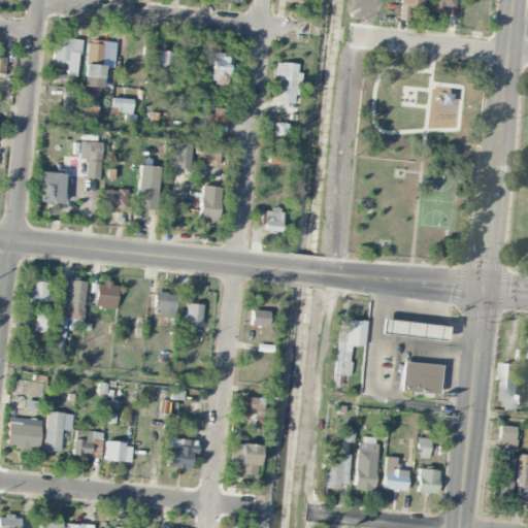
[(399,0),(397,19),(407,20),(409,8),(423,9),(424,0),(399,0)]
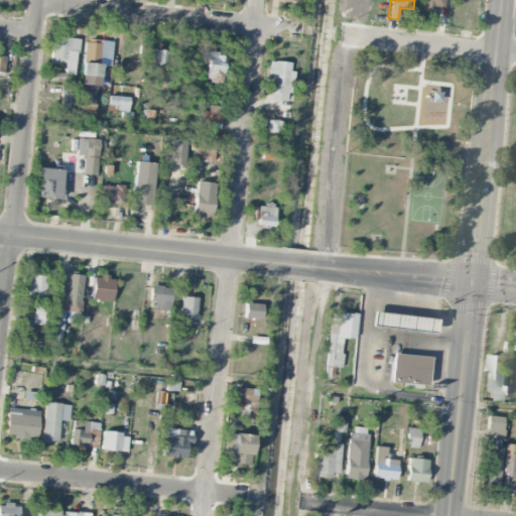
[(433,12),(434,6),(442,7),(442,0),(422,0),(421,11),(433,12)]
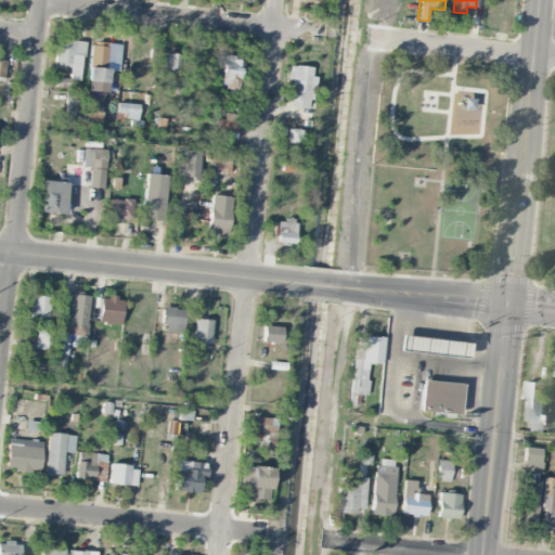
[(55,40),(54,67),(69,68),(69,79),(81,80),(82,41),(55,40)]
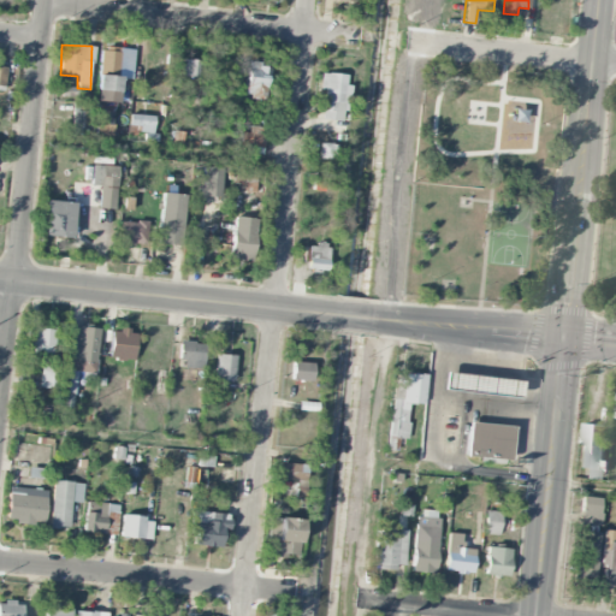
[(96,101),(118,102),(119,77),(132,78),(134,48),(100,47),(96,101)]
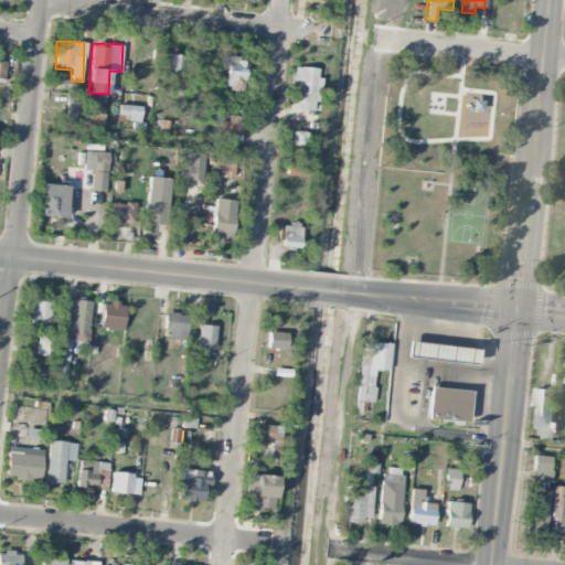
[(185,55),(169,54),(169,71),(185,71),(185,55)]
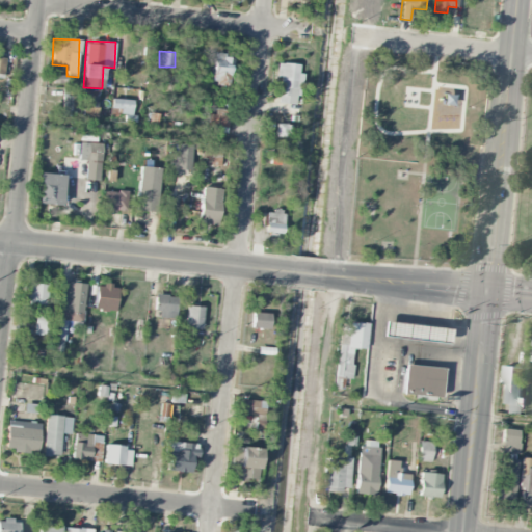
[(223,73),(231,74),(232,55),(214,53),(211,83),(222,84),(223,73)]
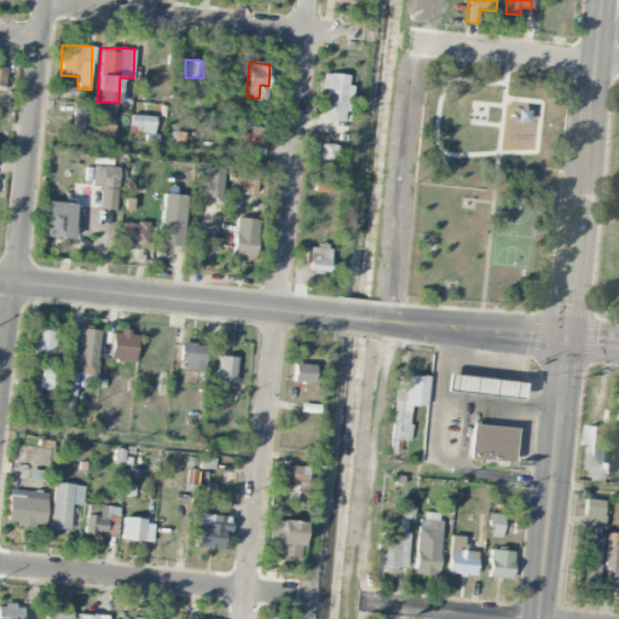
[(346,120),(348,74),(322,73),(322,88),(325,88),(324,119),(346,120)]
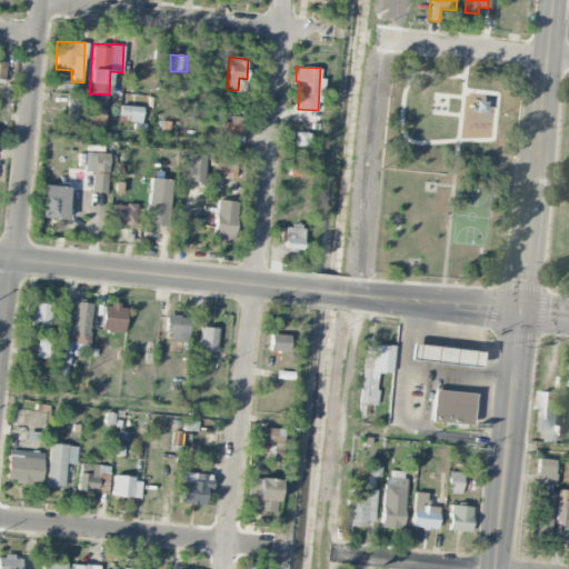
[(486,101),(475,100),(473,111),(485,112),(486,101)]
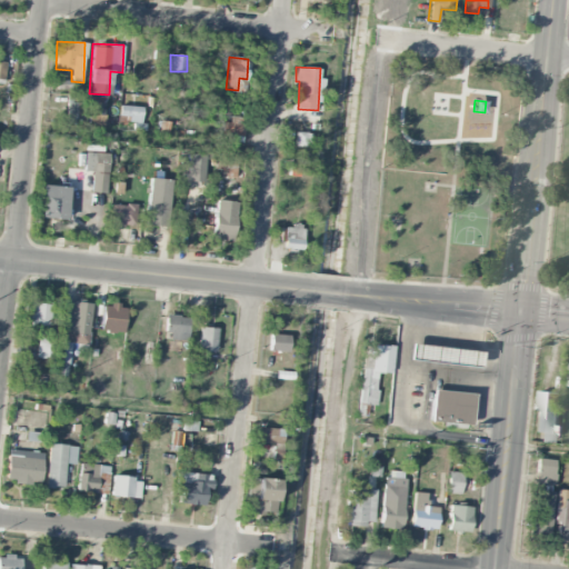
[(86,118),(85,102),(67,102),(68,119),(86,118)]
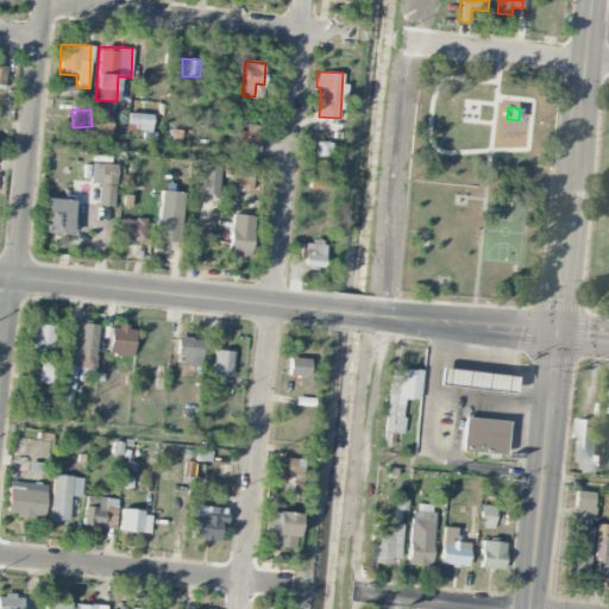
[(112,110),(95,110),(94,133),(112,135),(112,110)]
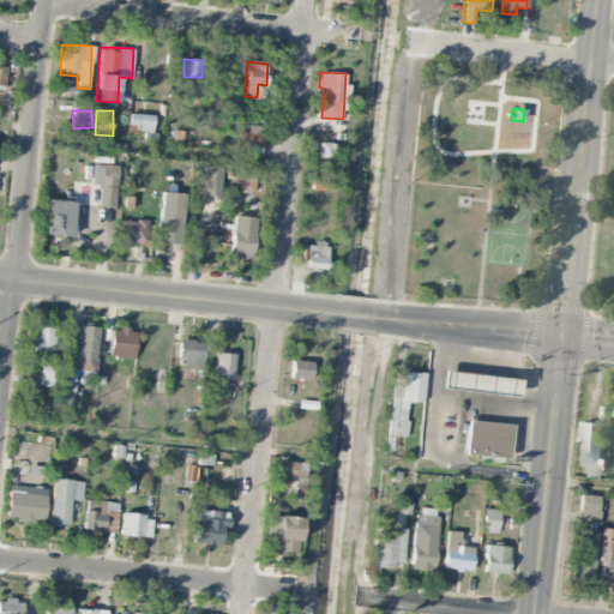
[(154,115),(128,114),(127,132),(152,133),(154,115)]
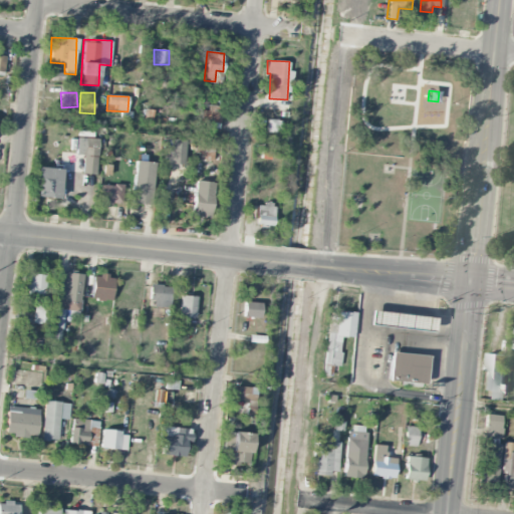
[(221,105),(204,104),(203,126),(220,127),(221,105)]
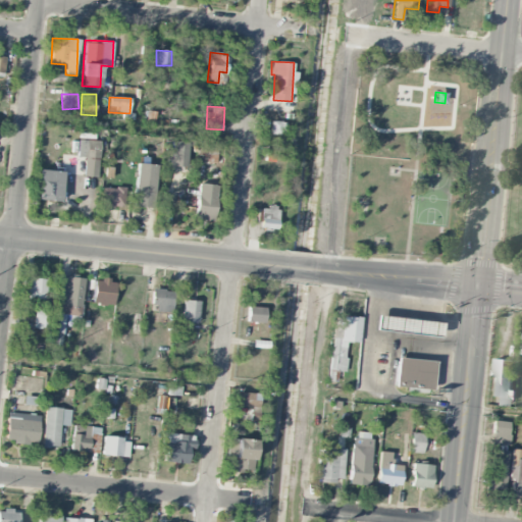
[(84,156),(83,175),(97,176),(99,141),(77,140),(76,156),(84,156)]
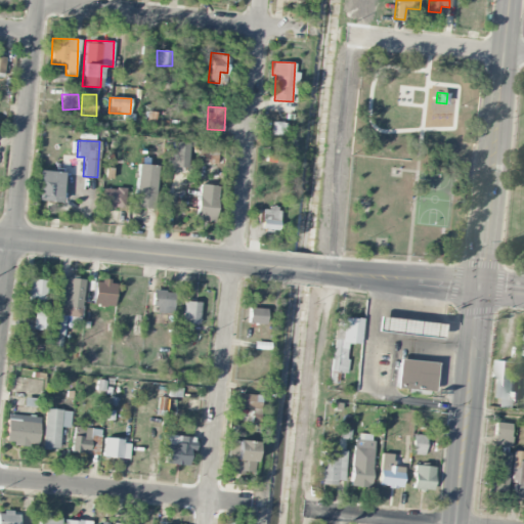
[(172,167),(188,167),(188,142),(172,141),(172,167)]
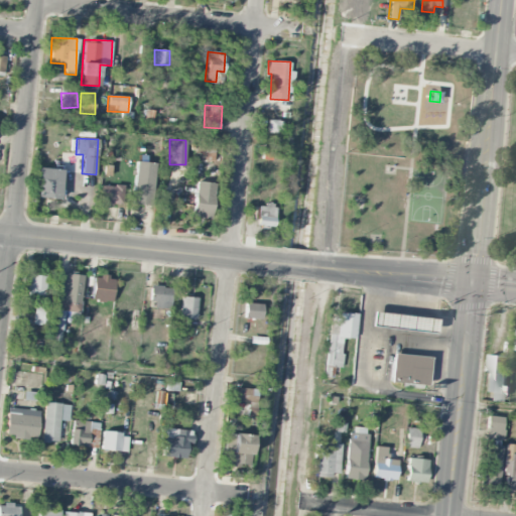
[(195,140),(195,157),(214,157),(215,141),(195,140)]
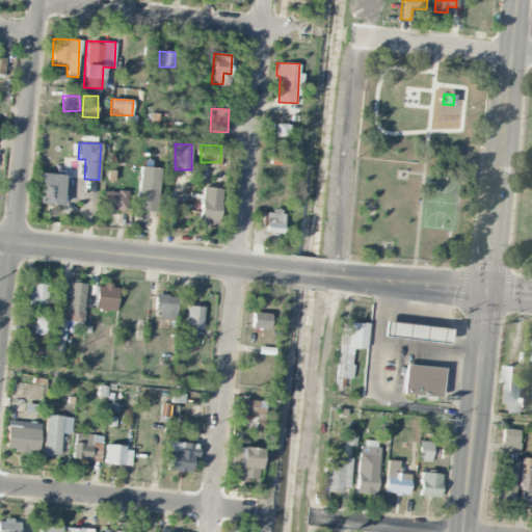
[(158,167),(138,166),(137,210),(157,211),(158,167)]
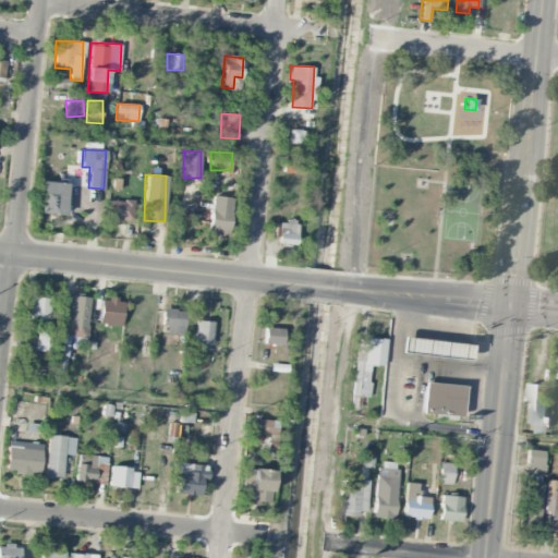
[(39,214),(64,214),(65,182),(40,181),(39,214)]
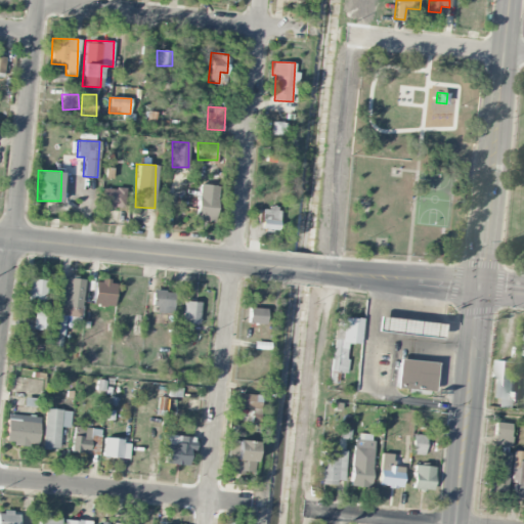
[(213,221),(219,186),(200,183),(194,218),(213,221)]
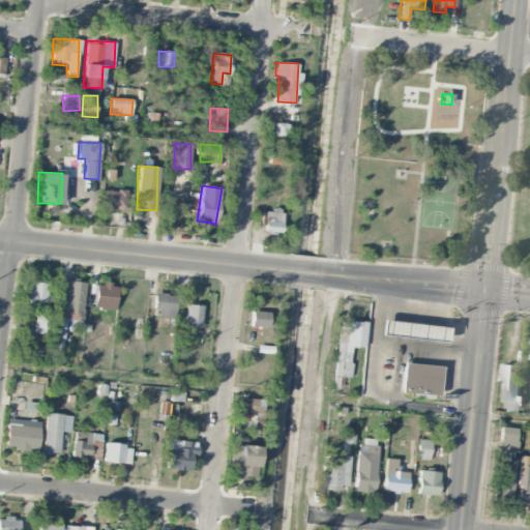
[(104,189),(102,210),(124,211),(124,190),(104,189)]
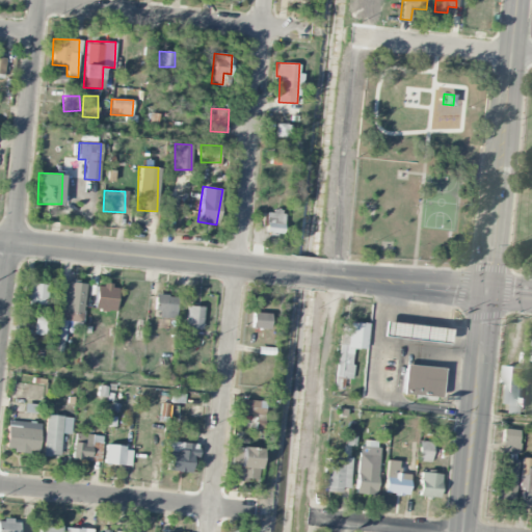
[(282,233),(283,211),(266,210),(265,232),(282,233)]
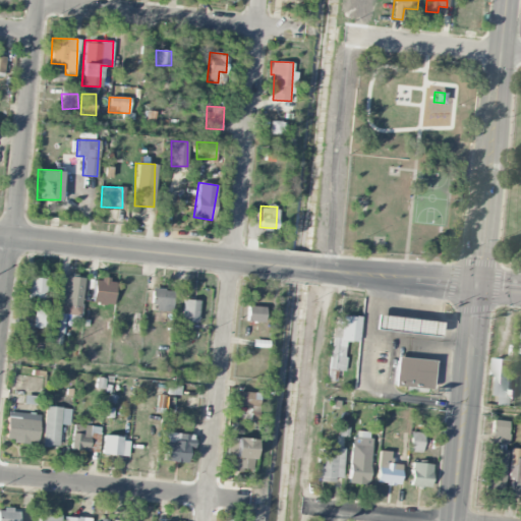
[(47,279),(27,275),(23,296),(44,300),(47,279)]
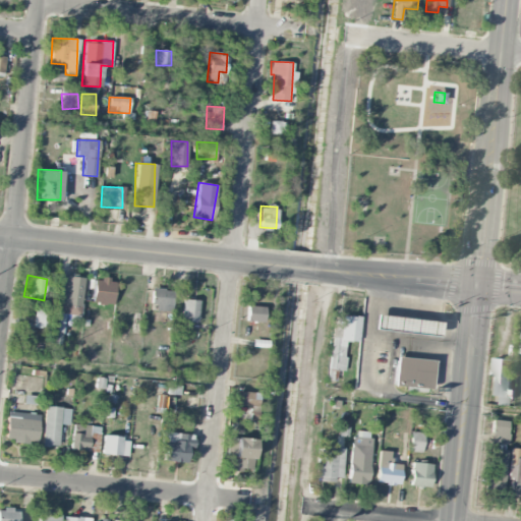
[(79,315),(83,278),(59,275),(53,332),(63,333),(65,313),(79,315)]
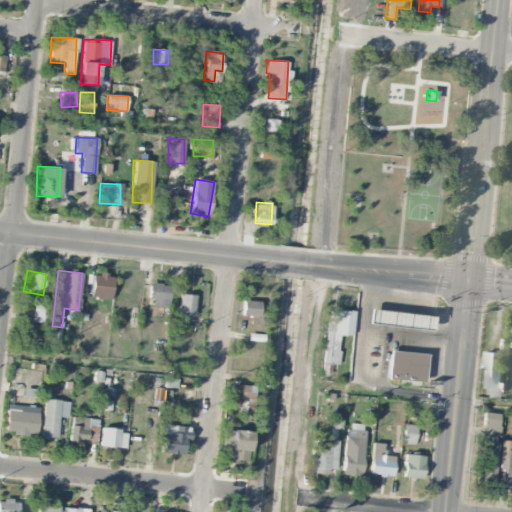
[(91,298),(111,299),(112,274),(92,274),(91,298)]
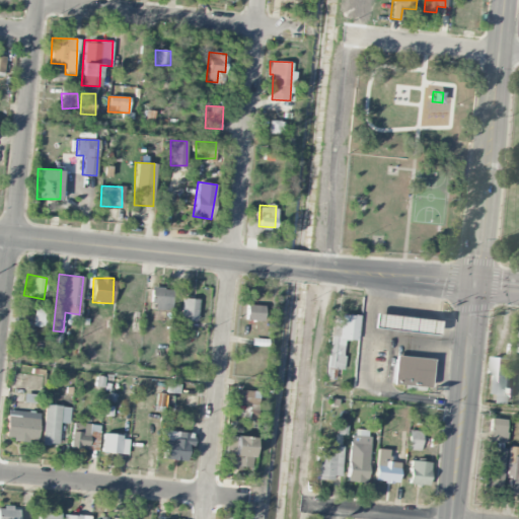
[(172,288),(152,288),(151,308),(171,309),(172,288)]
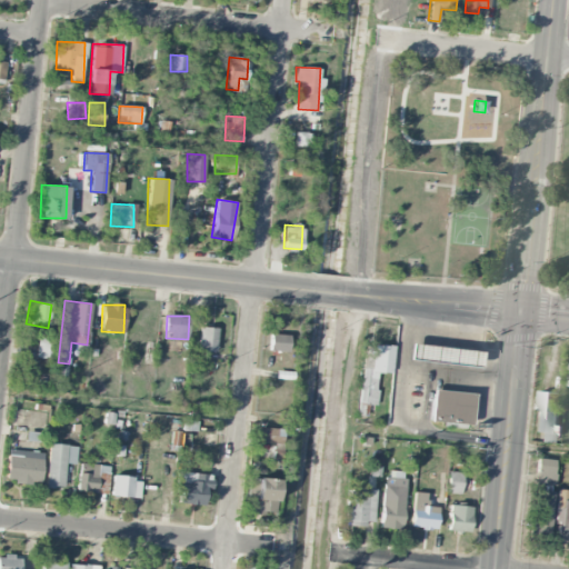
[(215,352),(218,328),(200,326),(197,350),(215,352)]
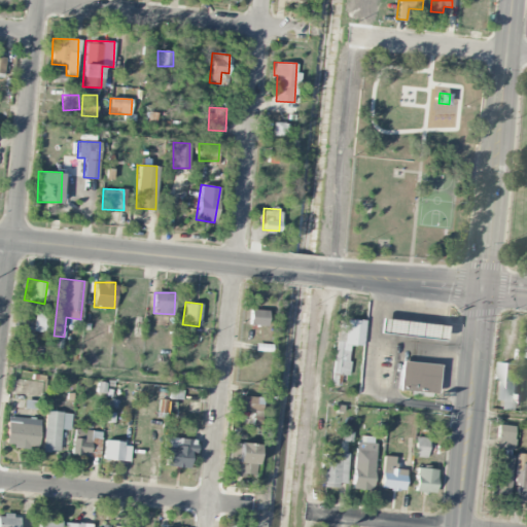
[(267,325),(267,310),(249,309),(249,324),(267,325)]
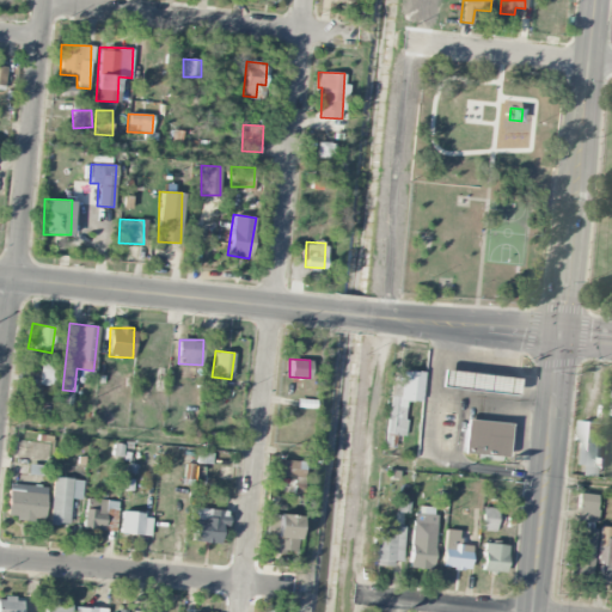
[(38,384),(50,385),(53,366),(40,363),(38,384)]
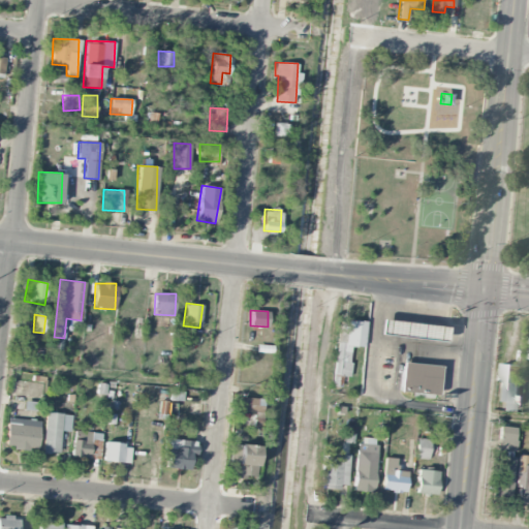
[(379,334),(443,341),(445,327),(380,319),(379,334)]
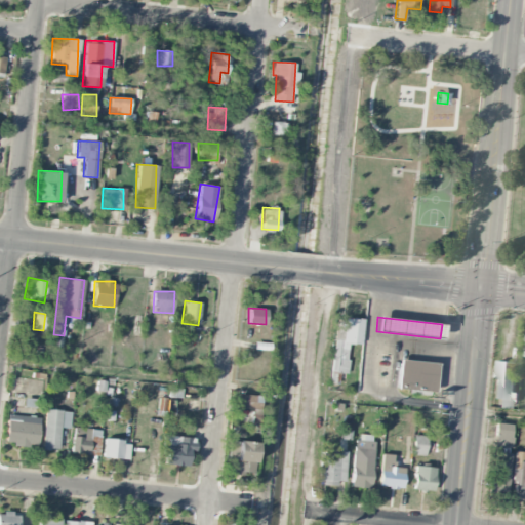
[(363,320),(336,318),(332,372),(347,373),(349,344),(361,345),(363,320)]
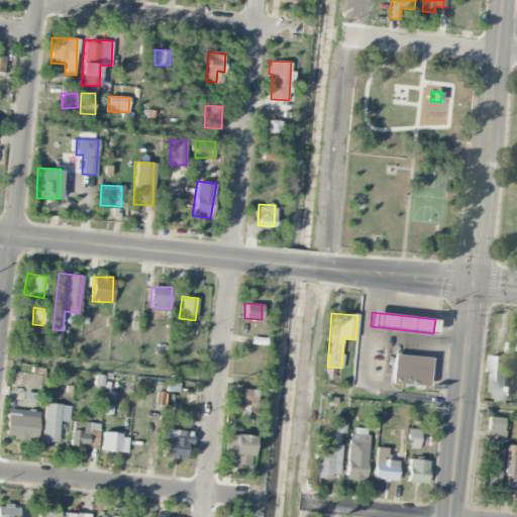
[(429,356),(392,354),(391,383),(405,383),(406,379),(428,380),(429,356)]
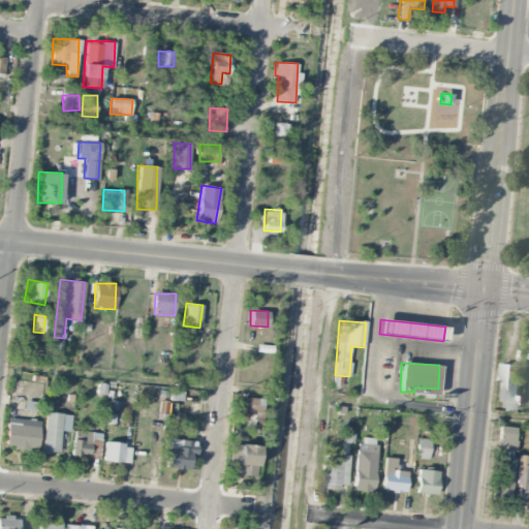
[(499,402),(503,402),(502,410),(515,411),(515,401),(520,402),(521,366),(500,365),(499,402)]
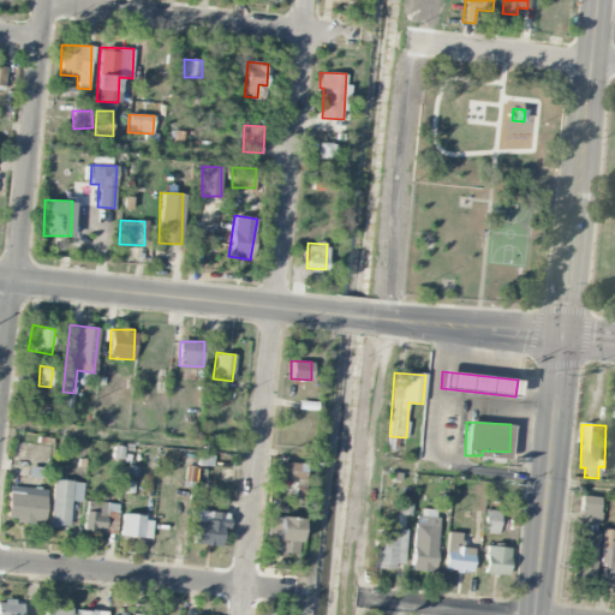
[(197,464),(212,466),(213,454),(198,453),(197,464)]
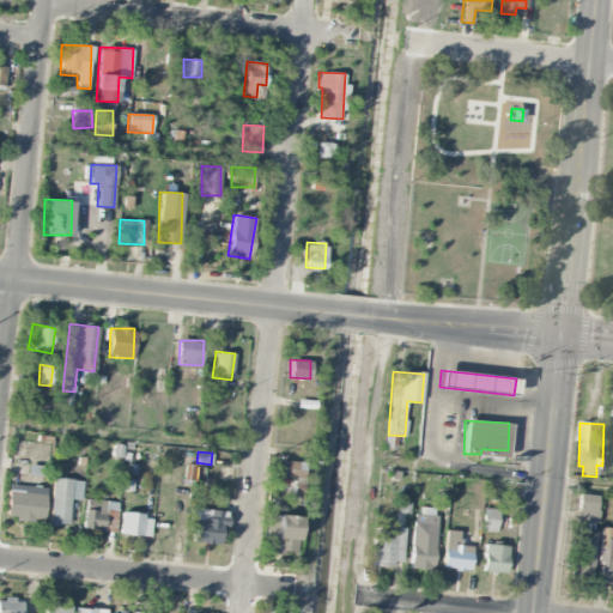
[(303,495),(304,461),(281,460),(280,477),(293,477),(293,495),(303,495)]
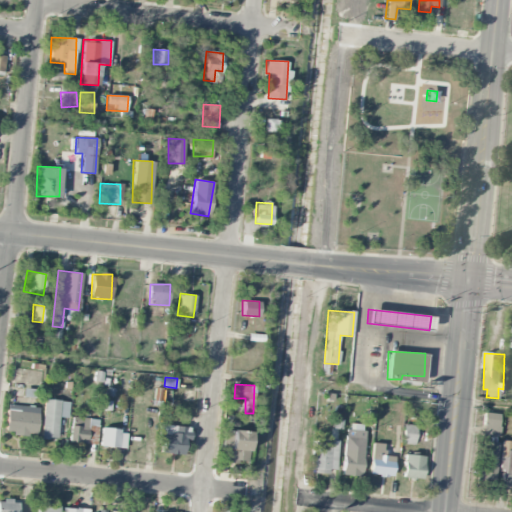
[(162,388),(155,387),(153,398),(160,400),(162,388)]
